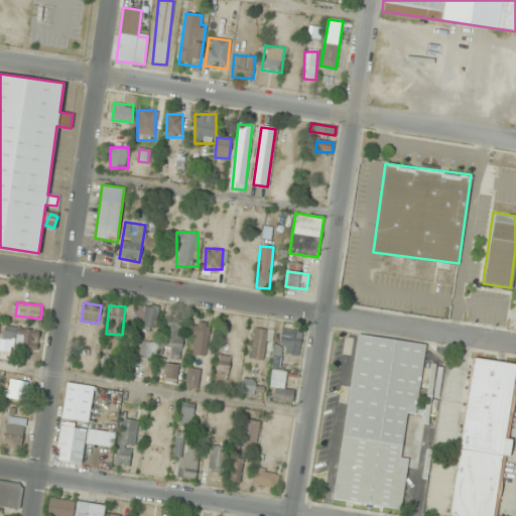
[(137,330),(158,329),(156,305),(136,306),(137,330)]
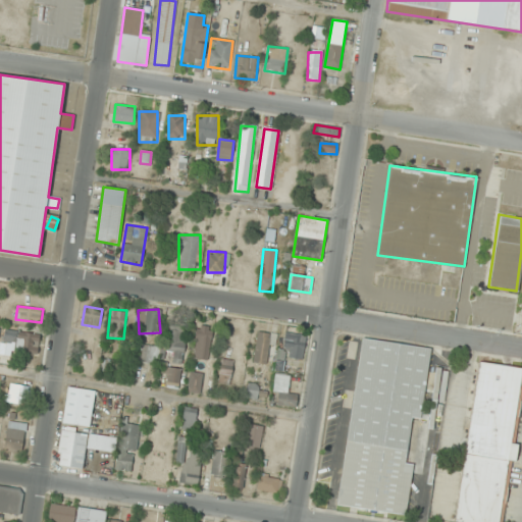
[(173,363),(185,364),(186,325),(166,324),(166,352),(173,352),(173,363)]
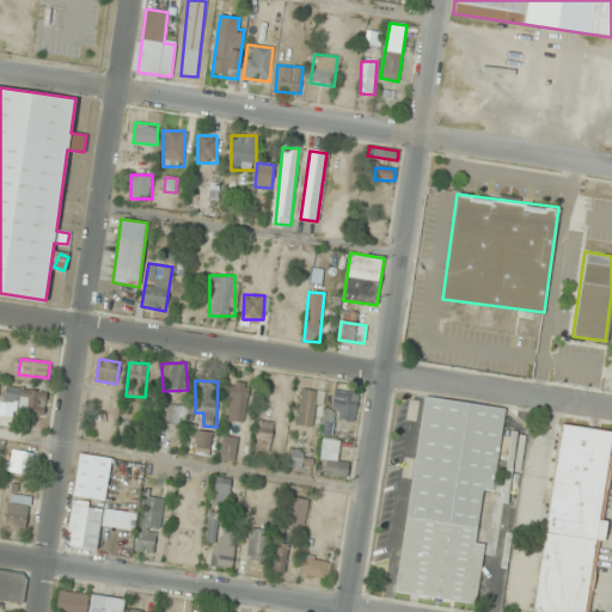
[(249,384),(231,383),(227,421),(245,422),(249,384)]
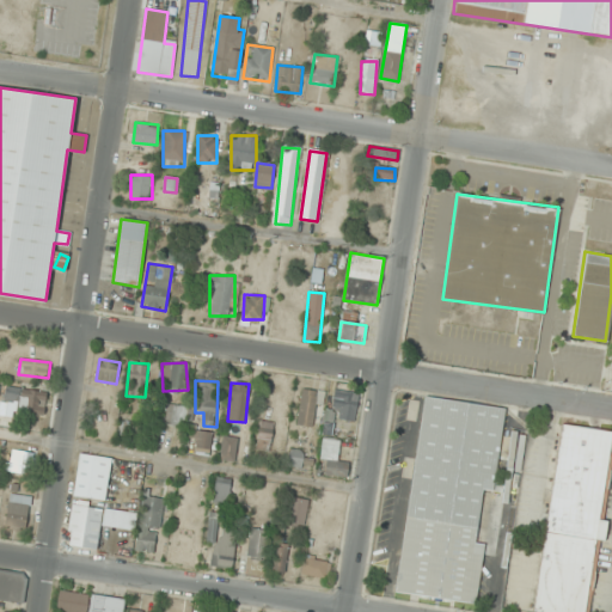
[(4,404),(44,411),(48,393),(7,386),(4,404)]
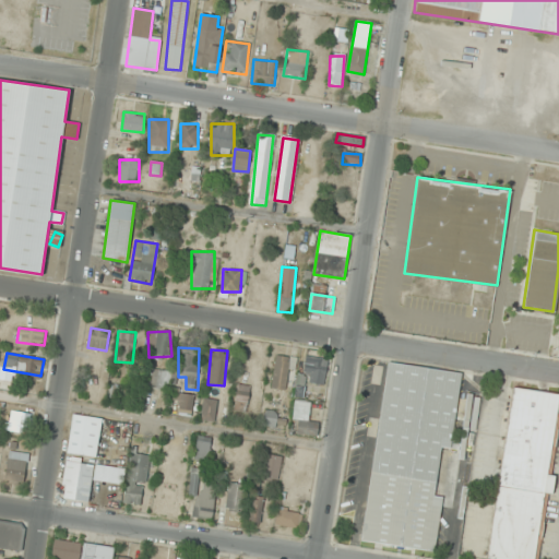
[(295,358),(276,355),(271,389),(289,391),(295,358)]
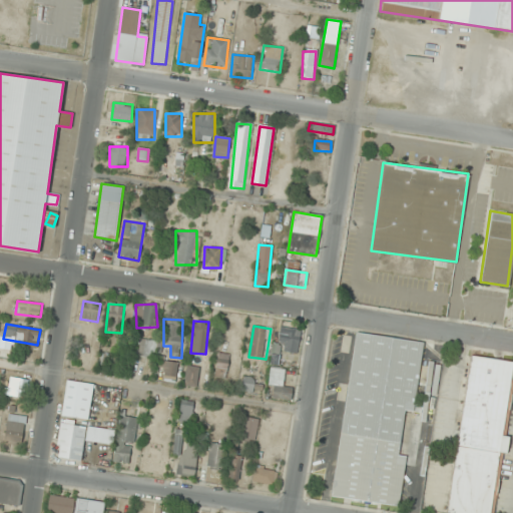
[(298,354),(302,330),(280,326),(276,351),(298,354)]
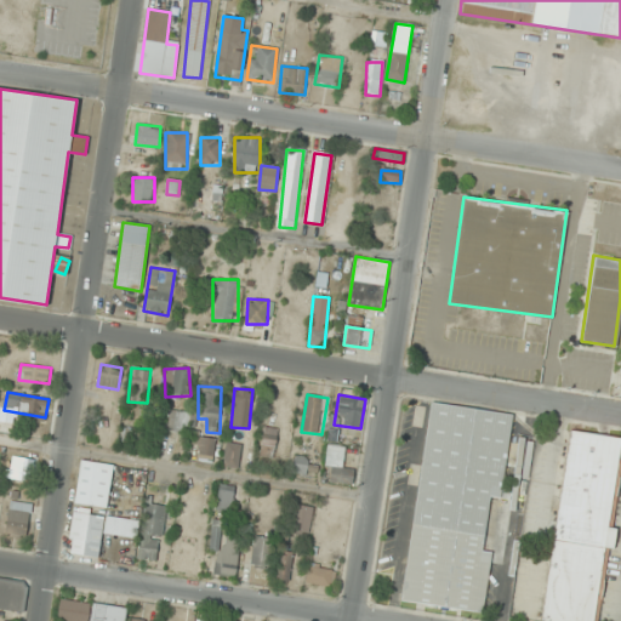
[(501,499),(512,414),(428,403),(403,603),(483,613),(491,552),(483,551),(489,496),(501,499)]
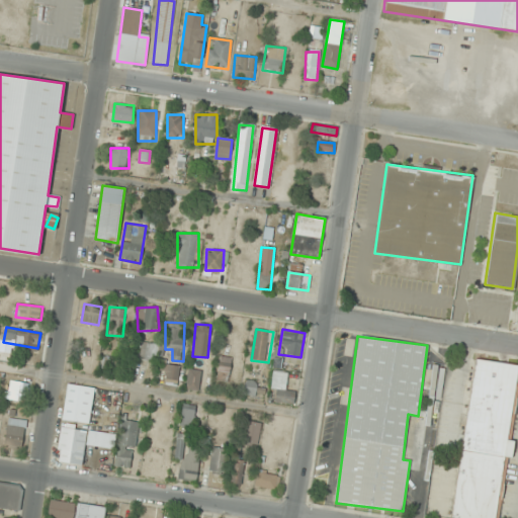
[(159,361),(159,343),(138,343),(138,360),(159,361)]
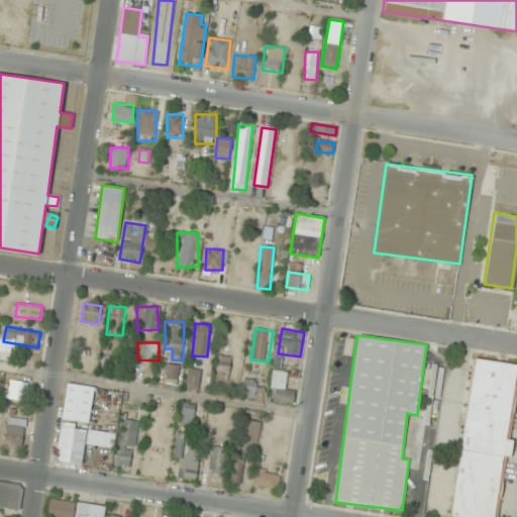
[(114,368),(113,355),(101,355),(102,369),(114,368)]
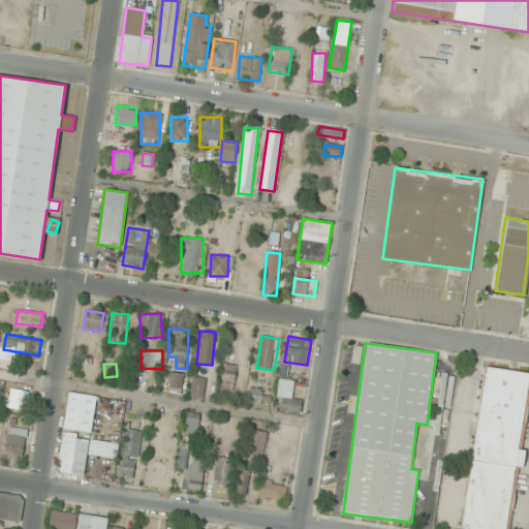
[(237,366),(225,364),(220,387),(231,391),(237,366)]
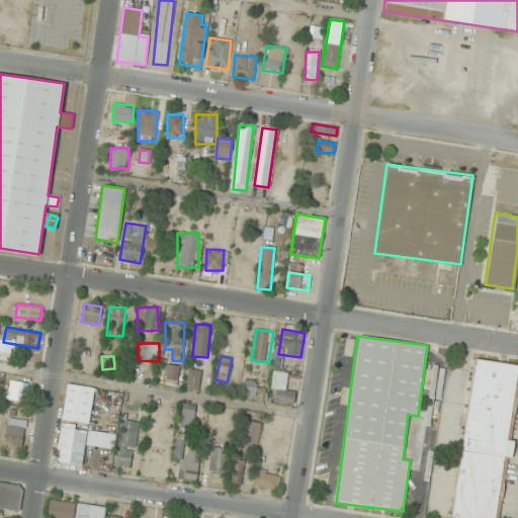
[(452,517),(499,517),(517,386),(517,364),(473,358),(452,517)]
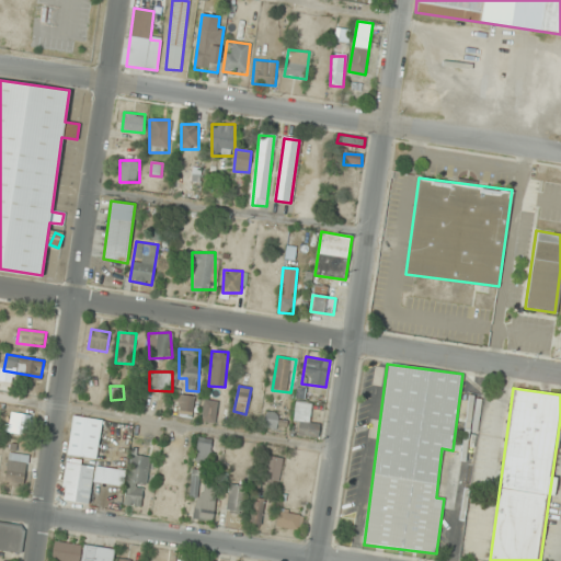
[(180,404),(179,416),(192,418),(194,397),(173,395),(172,404),(180,404)]
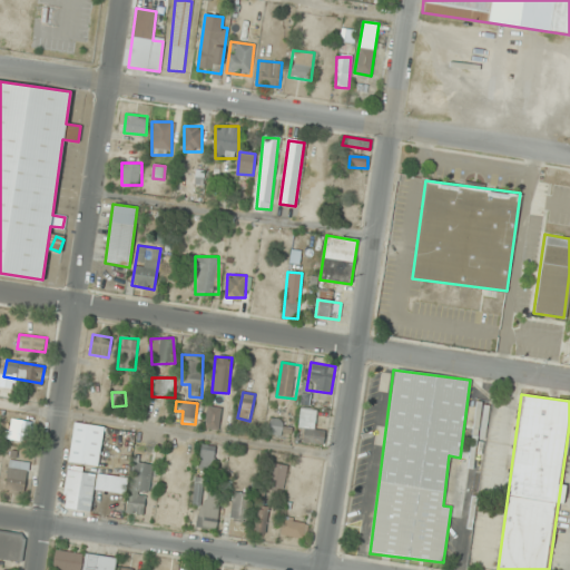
[(204,429),(217,431),(222,409),(209,405),(204,429)]
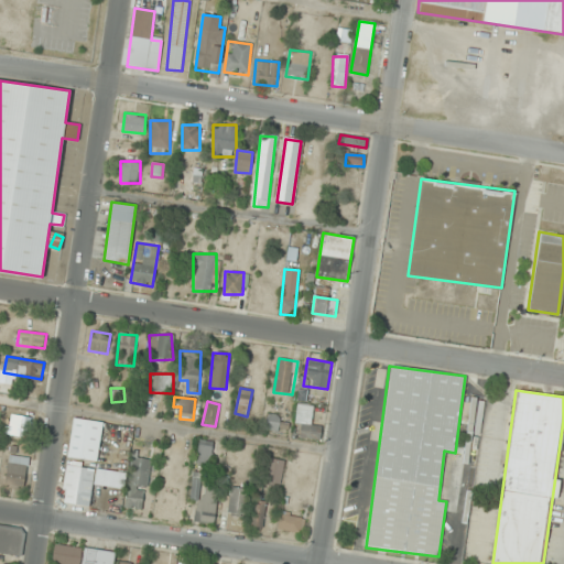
[(312,425),(313,405),(296,404),(296,438),(321,438),(321,425),(312,425)]
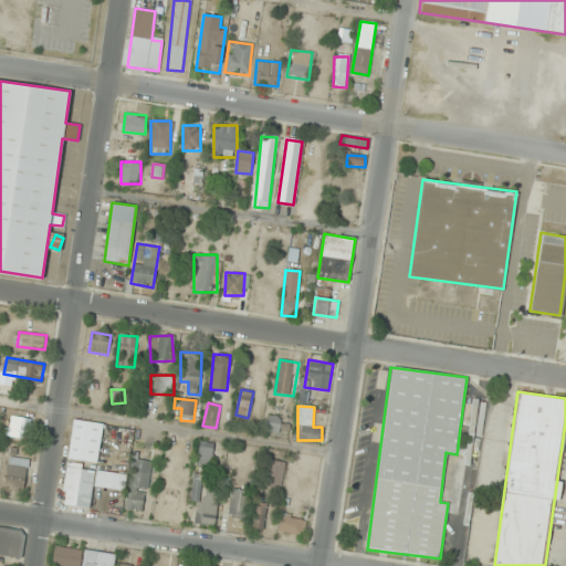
[(289,419),(268,416),(265,431),(286,435),(289,419)]
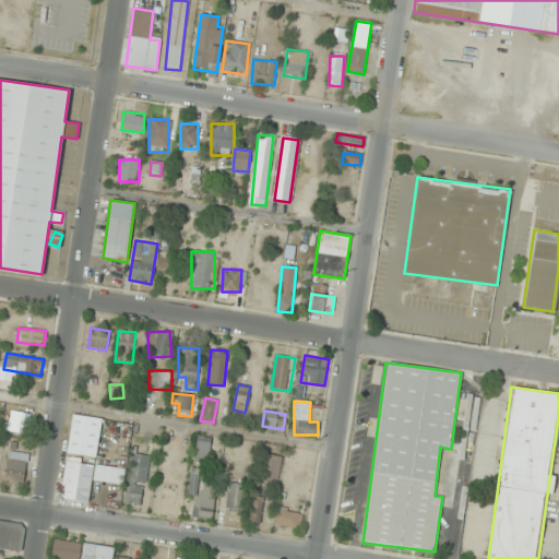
[(31,432),(31,413),(9,413),(9,431),(31,432)]
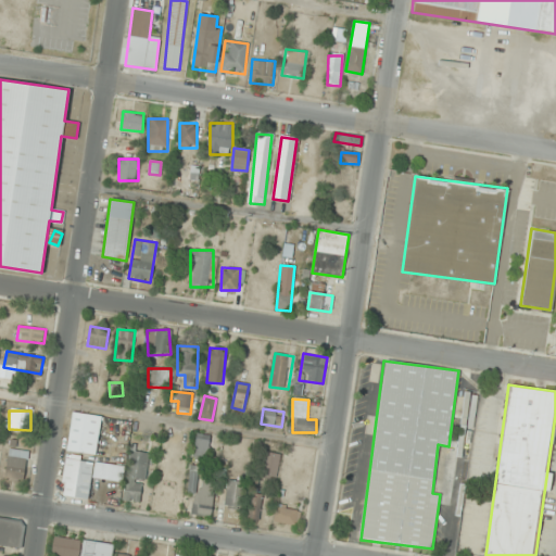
[(66,451),(96,455),(101,417),(73,413),(66,451)]
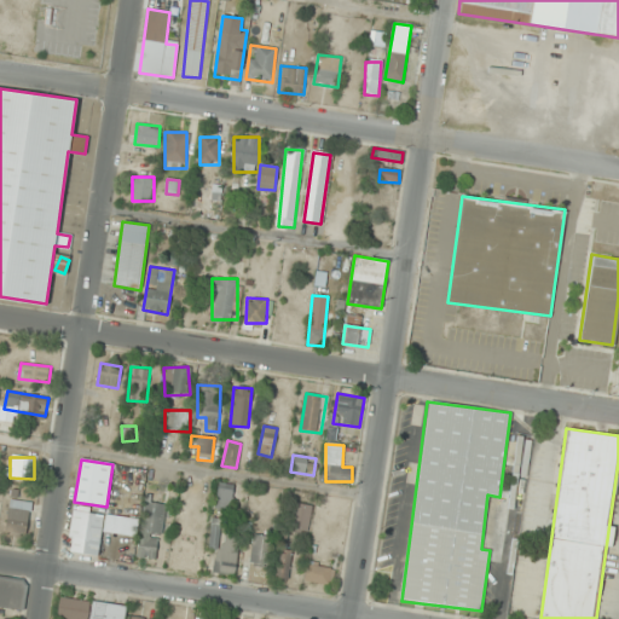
[(233,485),(219,484),(215,509),(230,510),(233,485)]
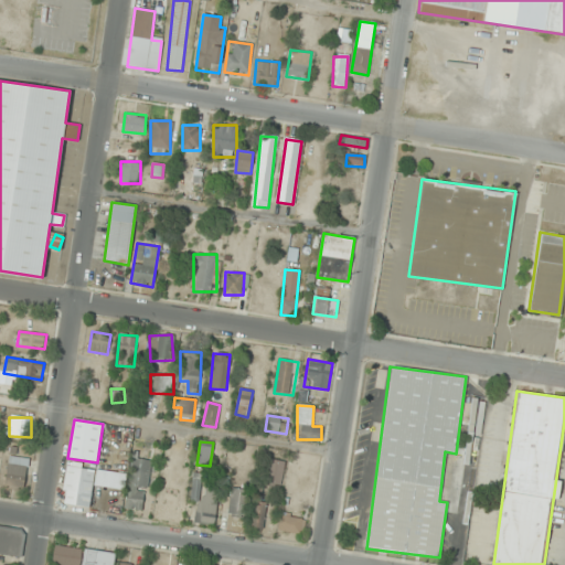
[(23,490),(29,458),(10,455),(4,487),(23,490)]
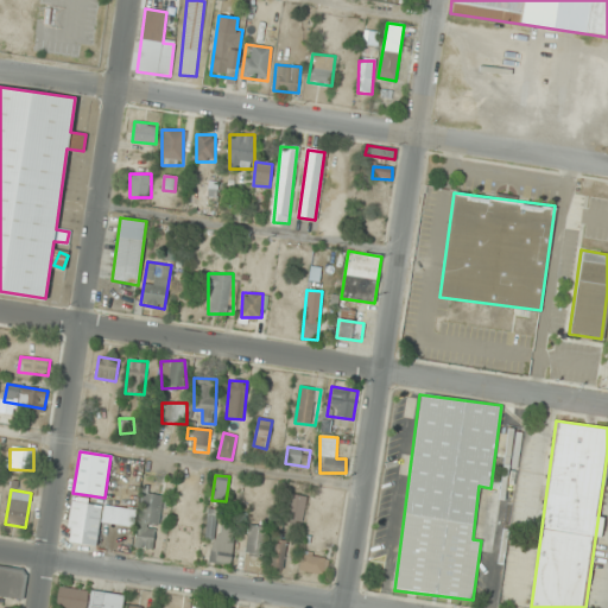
[(156,551),(163,495),(143,492),(135,548),(156,551)]
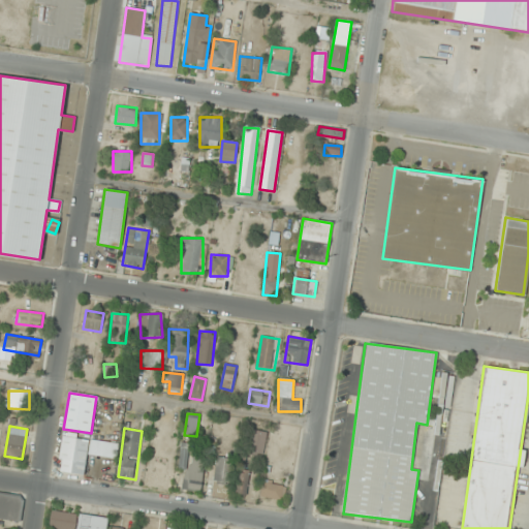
[(247,454),(262,457),(267,433),(252,430),(247,454)]
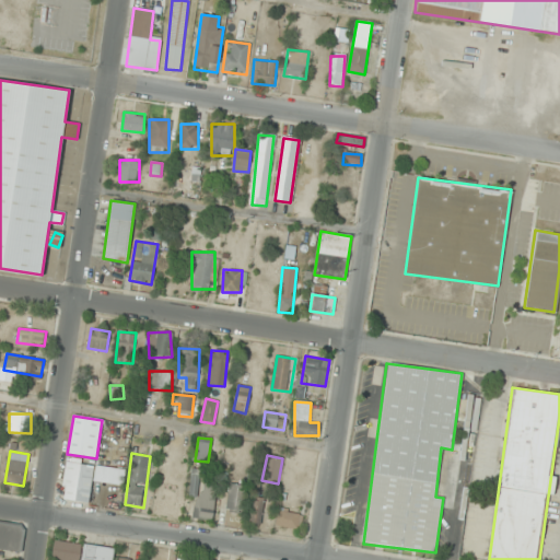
[(94,483),(124,485),(125,467),(94,467),(94,483)]
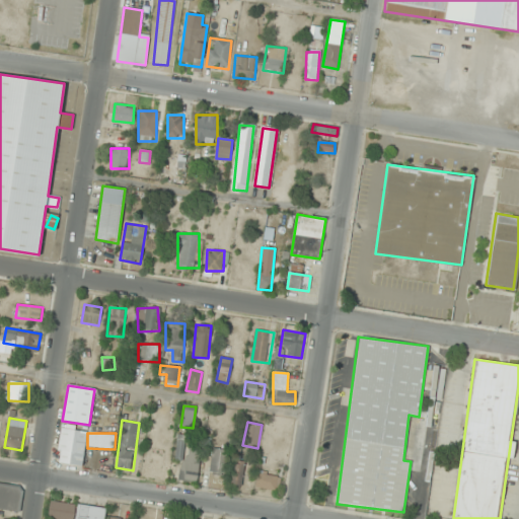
[(198,482),(201,445),(187,443),(187,441),(180,440),(177,479),(198,482)]
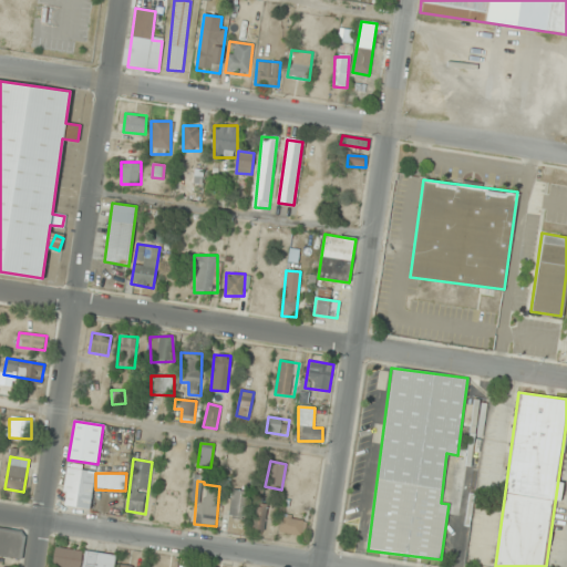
[(245,519),(249,493),(233,490),(228,517),(245,519)]
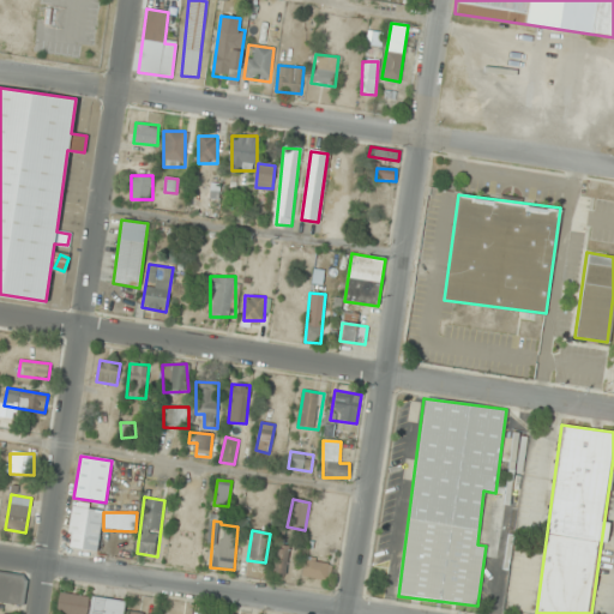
[(96,553),(100,536),(73,531),(70,549),(96,553)]
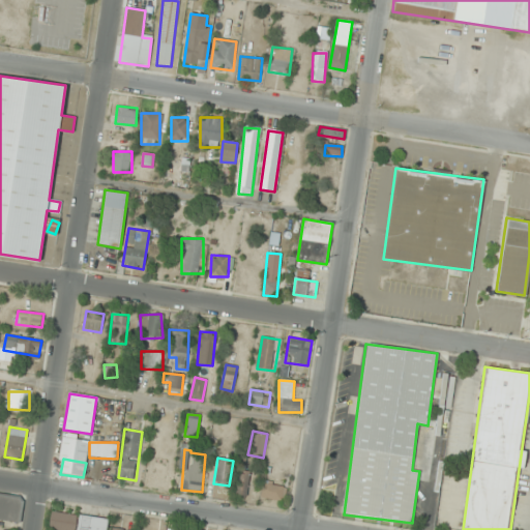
[(248,472),(236,472),(235,496),(248,497),(248,472)]
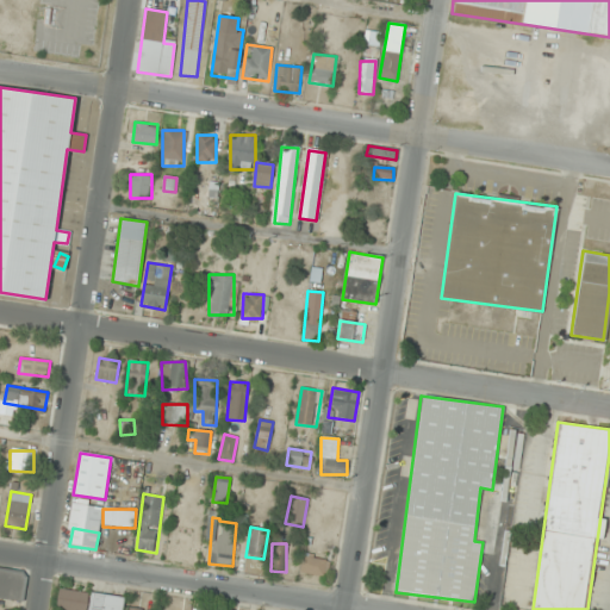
[(329,576),(328,558),(300,560),(302,578),(329,576)]
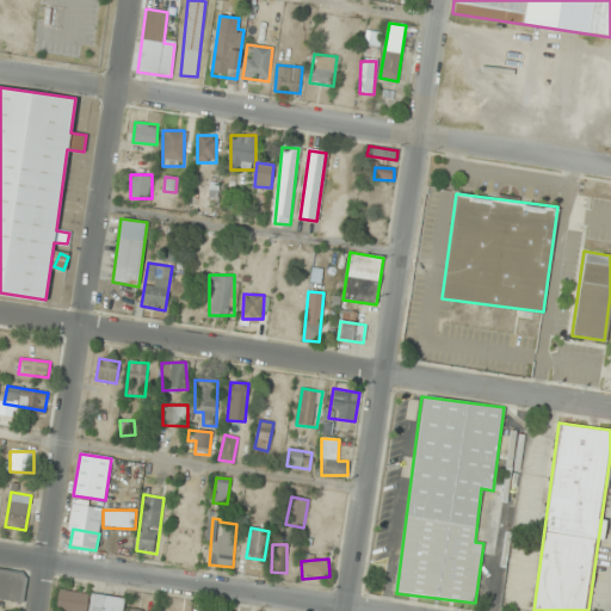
[(0,599),(22,605),(28,576),(0,571),(0,599)]
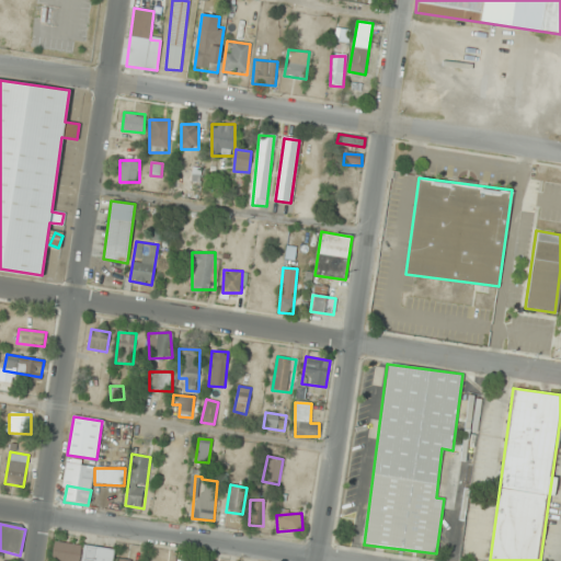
[(112,560),(114,549),(55,541),(52,560),(112,560)]
